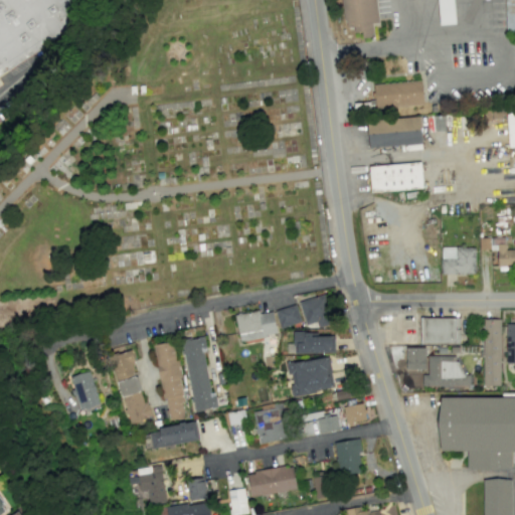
[(0,72),(0,0),(72,0),(61,31),(0,72)]
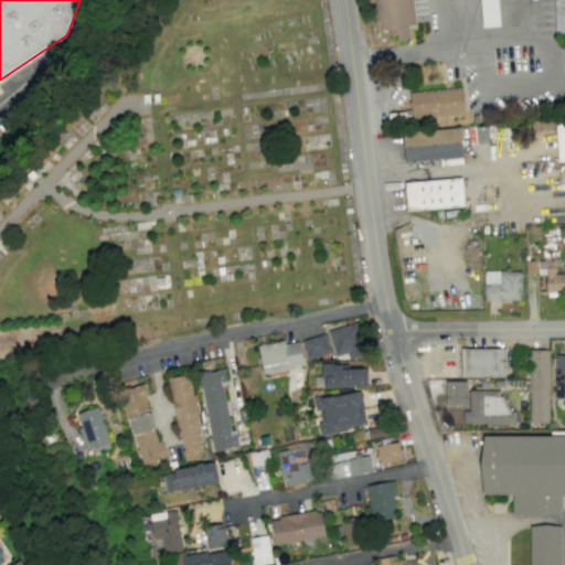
[(415,43),(413,27),(420,25),(417,0),(377,0),(383,33),(393,32),(394,38),(401,36),(402,44),(415,43)]
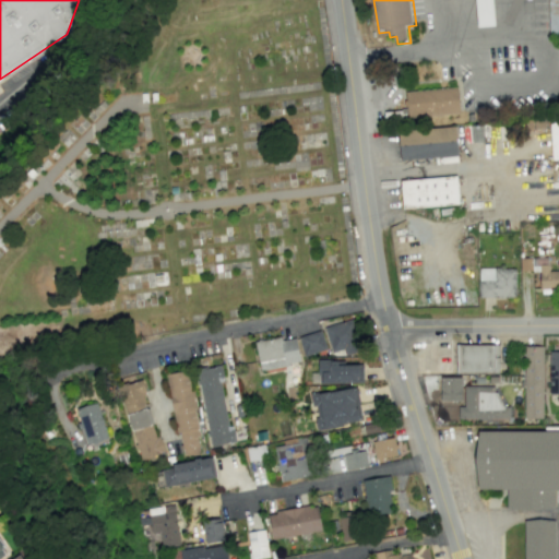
[(477,0),(496,0),(499,27),(480,30),(477,0)]
